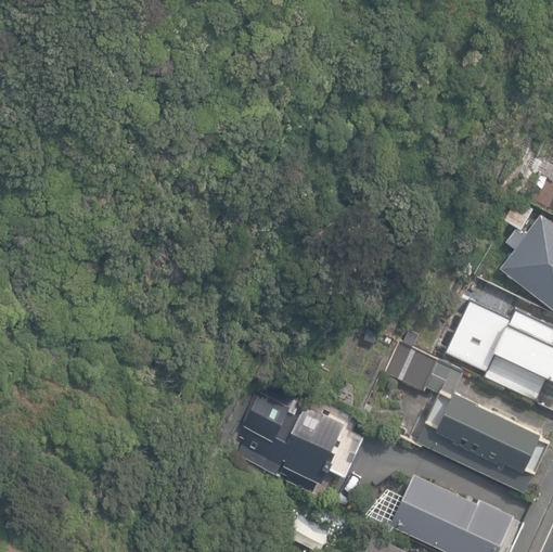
[(499,270),(552,311),(552,225),(540,215),(526,233),(522,230),(532,210),(515,201),(504,221),(516,228),(504,243),(513,251),(499,270)]
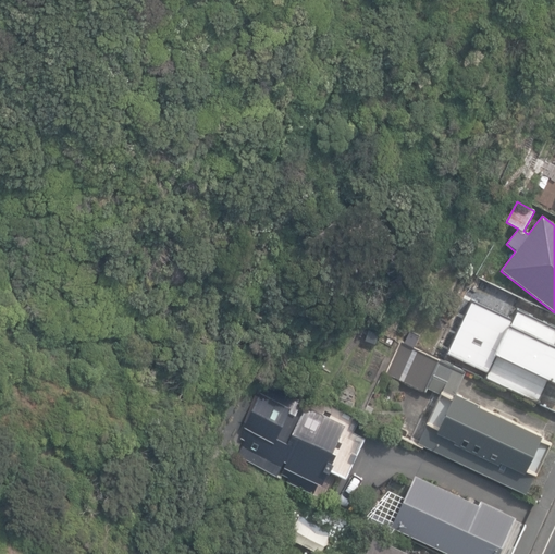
[(502,360),(541,378),(550,358),(554,359),(554,322),(485,291),(484,293),(475,288),(467,305),(476,309),(475,312),(507,327),(494,354),(503,358),(502,360)]
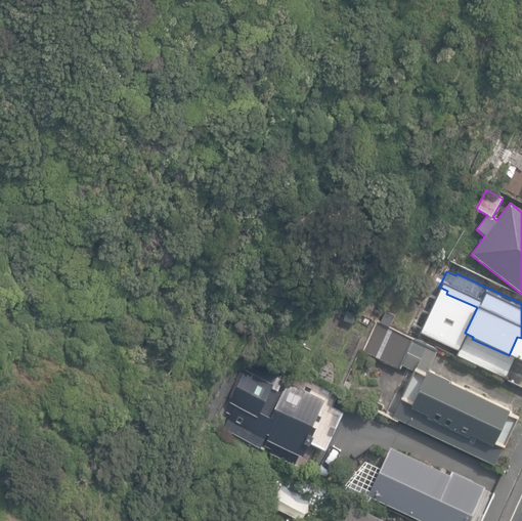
[(391,317),(404,324),(417,303),(403,296),(391,317)]
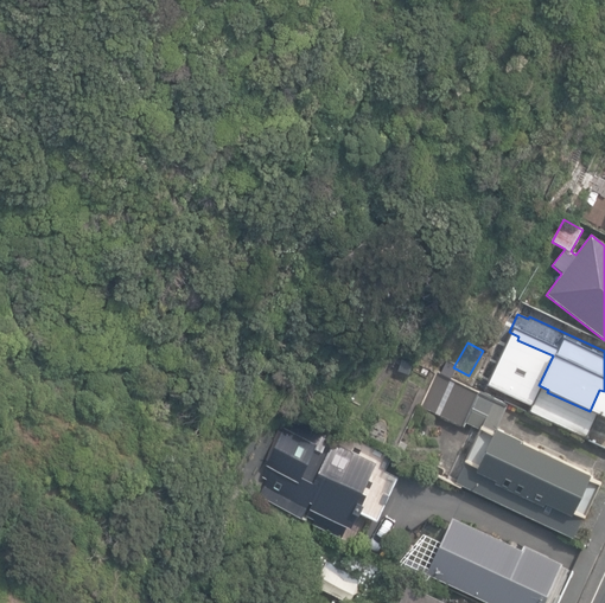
[(397,373),(408,376),(411,366),(400,363),(397,373)]
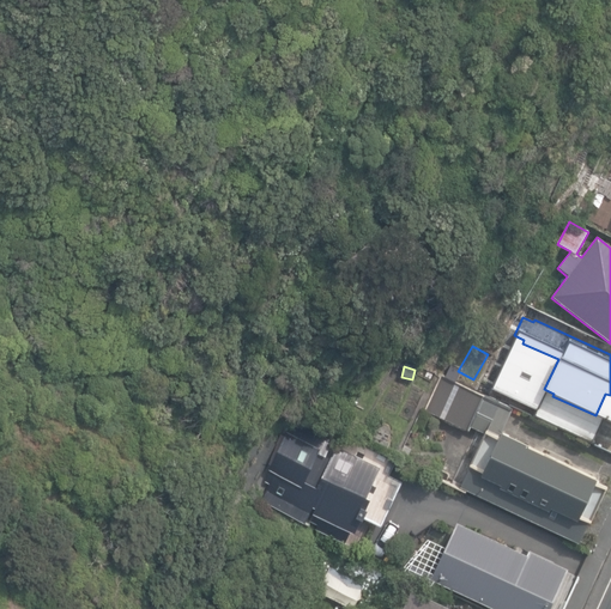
[(459,488),(579,543),(604,488),(594,483),(596,480),(526,449),(528,445),(501,433),(512,410),(534,420),(544,397),(507,381),(497,402),(442,378),(425,414),(467,433),(470,430),(483,436),(459,488)]
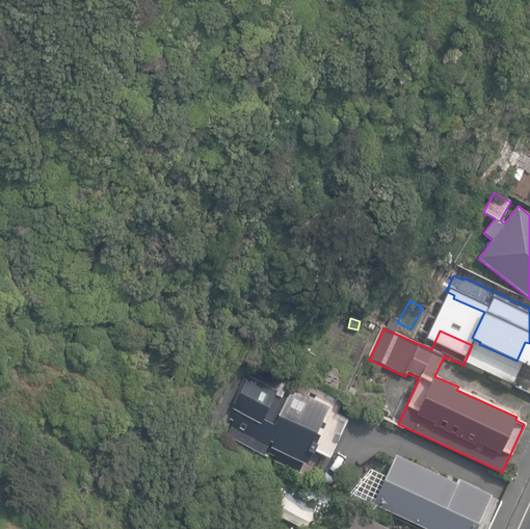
[(268,454),(303,471),(315,448),(326,453),(343,416),(332,411),(335,403),(299,387),(256,367),(252,375),(240,370),(220,415),(232,420),(224,434),(268,454)]
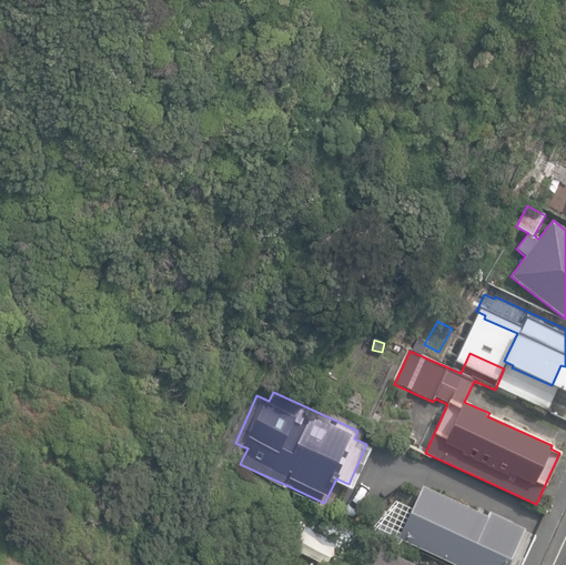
[(397,540),(454,564),(508,564),(526,526),(489,510),(487,515),(422,485),(397,540)]
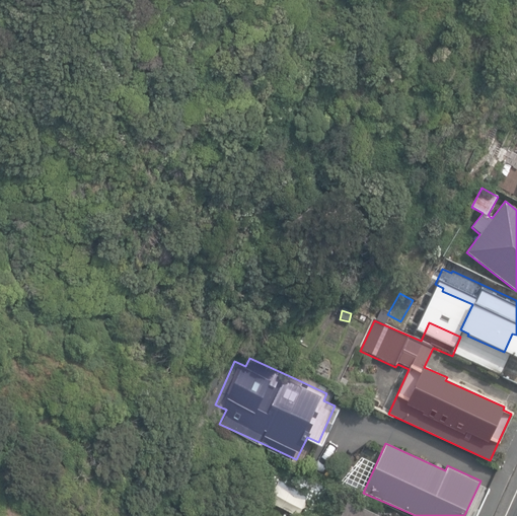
[(260,500),(273,505),(280,489),(260,481),(255,490),(262,493),(260,500)]
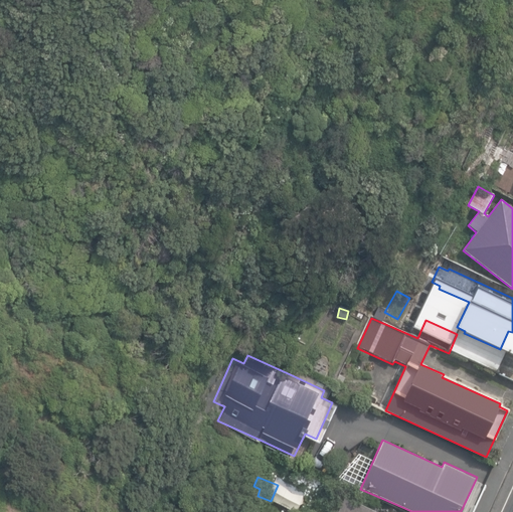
[(378,511),(345,496),(338,511),(378,511)]
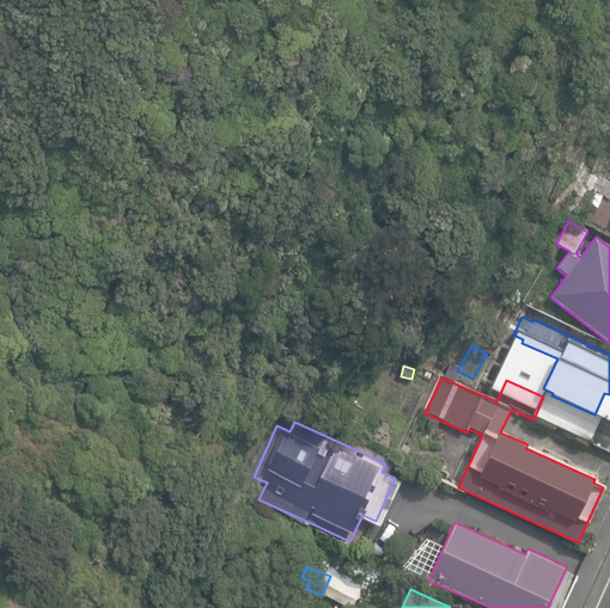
All buildings are outlined.
